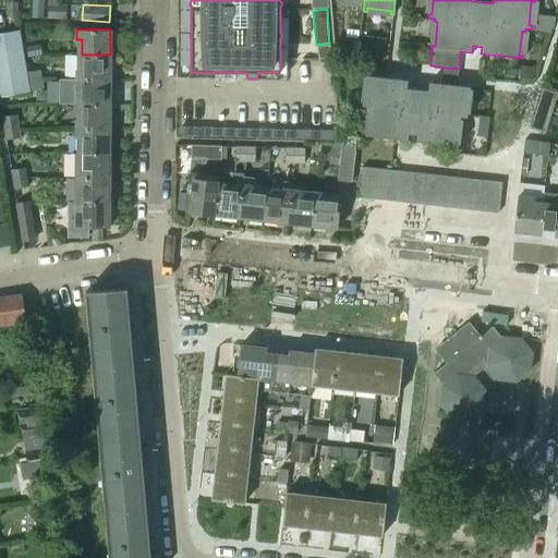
[(27,81),(26,72),(20,31),(0,34),(0,96),(28,92),(28,91),(27,81)]
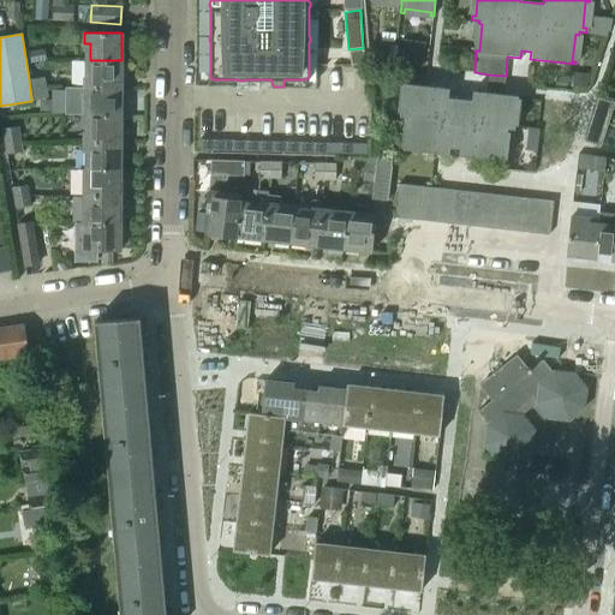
[(29,52),(30,63),(46,59),(45,49),(29,52)]
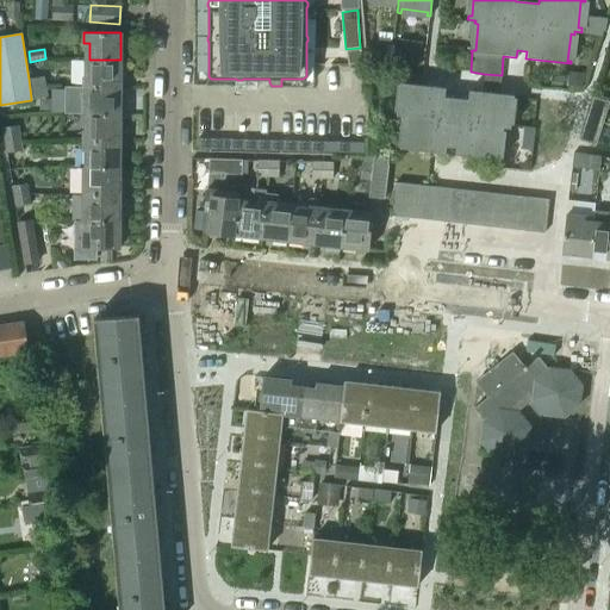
[(360,49),(346,50),(348,64),(362,63),(360,49)]
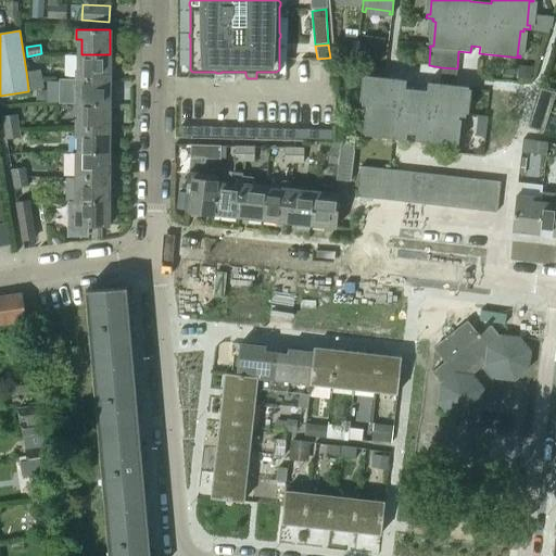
[(76,54),(76,78),(110,78),(110,54),(81,54),(76,54)]
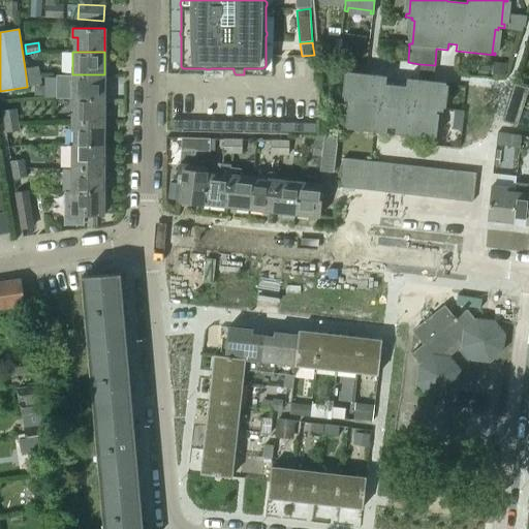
[(37,66),(25,68),(26,76),(38,74),(37,66)]
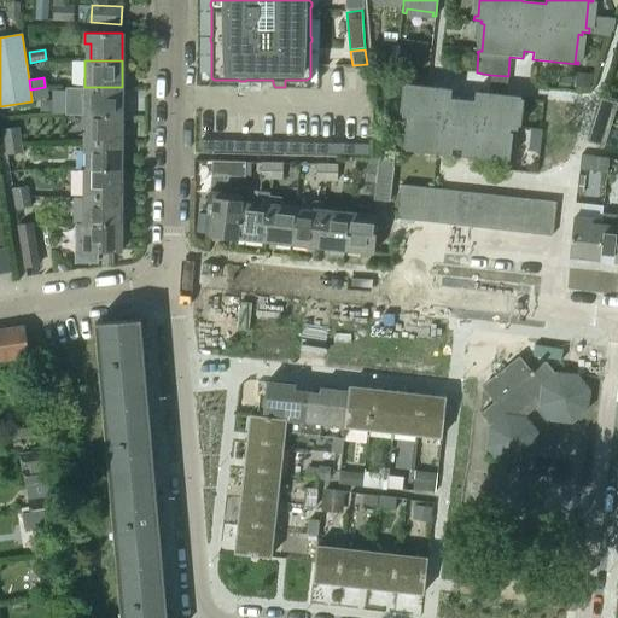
[(402,114),(401,117),(408,118),(408,121),(412,122),(409,149),(406,149),(406,151),(450,156),(452,149),(461,150),(460,157),(505,162),(505,159),(502,158),(505,133),(508,133),(508,129),(516,130),(517,126),(512,126),(514,98),(519,98),(519,97),(506,95),(489,93),(473,92),(473,101),(449,99),(450,89),(427,87),(404,85),(404,86),(408,87),(406,114),(402,114)]
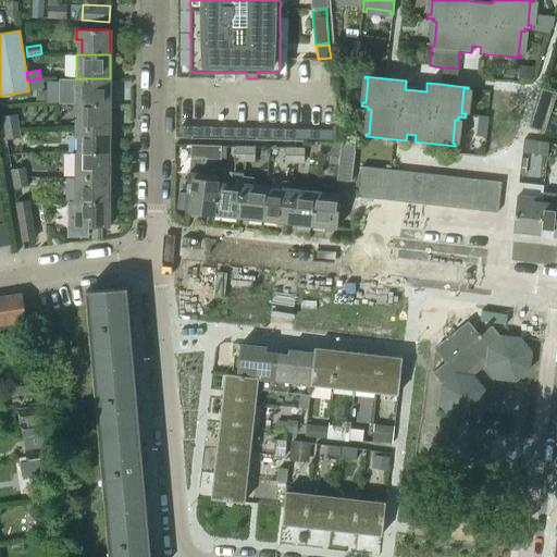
[(42,88),(40,78),(27,81),(28,90),(42,88)]
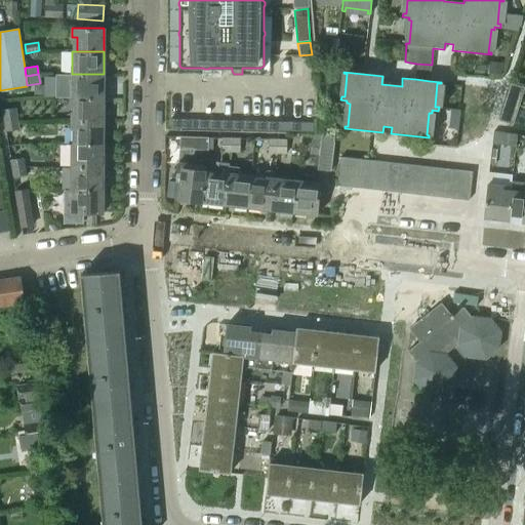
[(72,74),(72,97),(77,97),(104,97),(104,74),(72,74)]
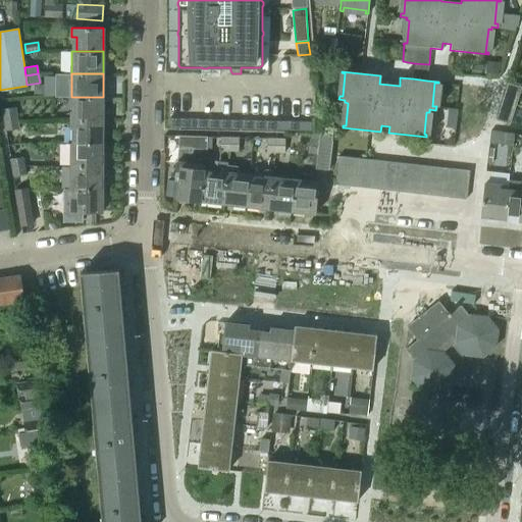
[(496,121),(511,124),(521,87),(507,82),(496,121)]
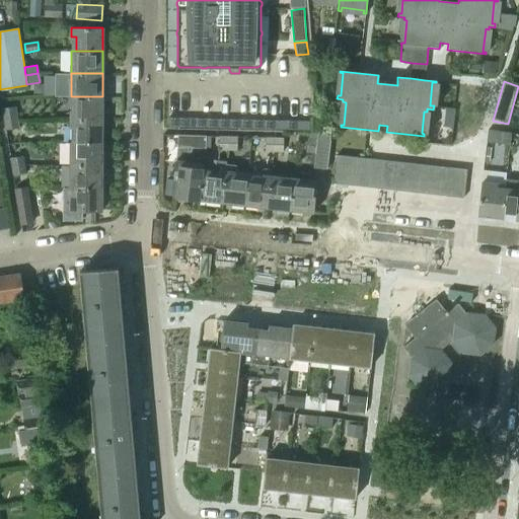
[(71,110),(71,120),(101,120),(102,96),(76,96),(76,110),(71,110)]
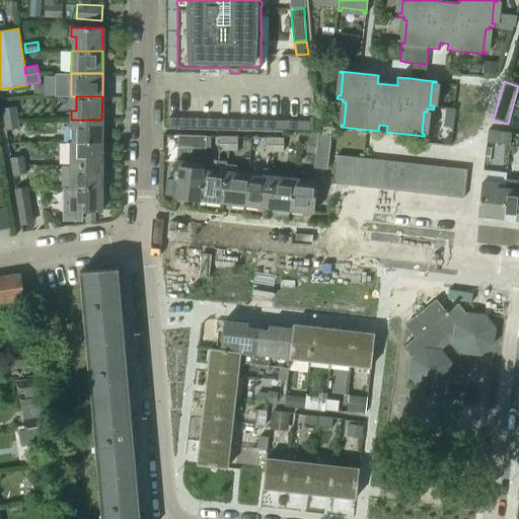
[(2,108),(4,119),(16,118),(15,106),(2,108)]
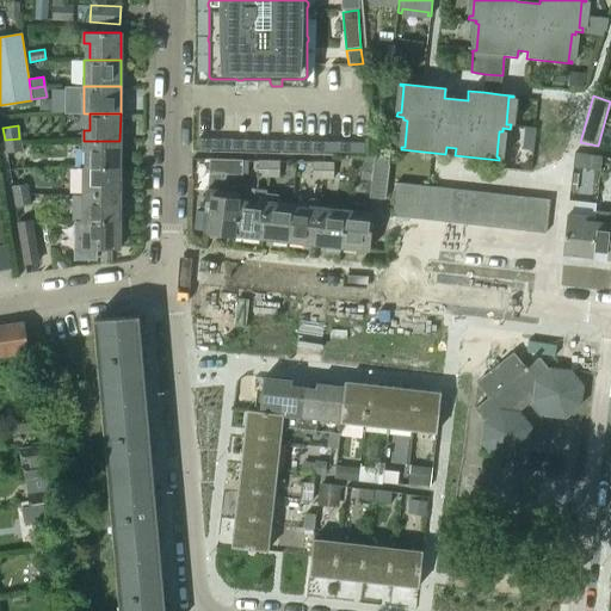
[(19,139),(5,140),(6,153),(22,150),(19,139)]
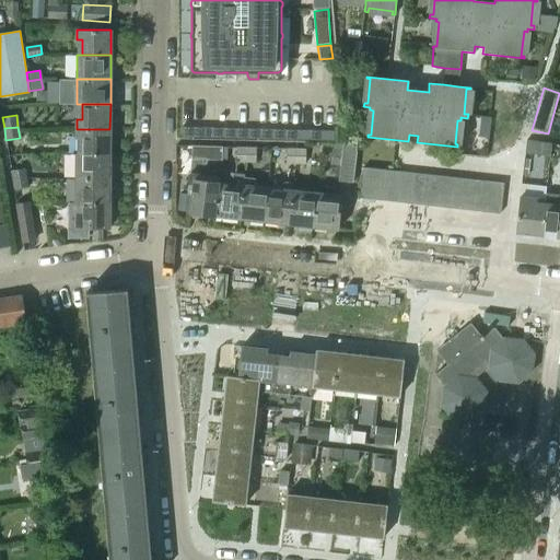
[(182,127),(182,136),(207,137),(207,128),(182,127)]
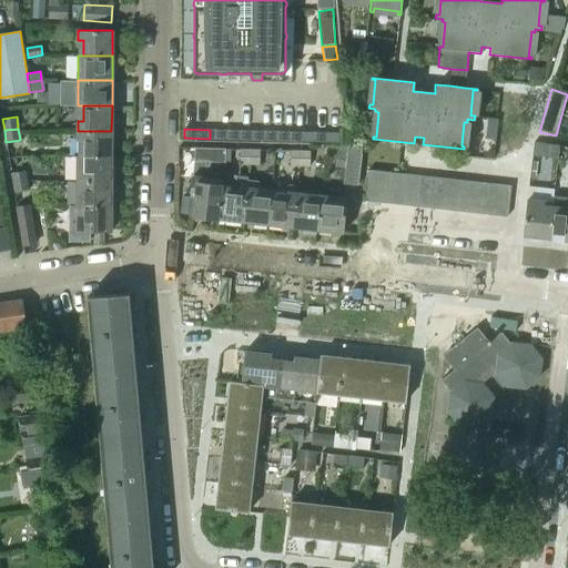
[(210,130),(210,139),(223,139),(223,130),(210,130)]
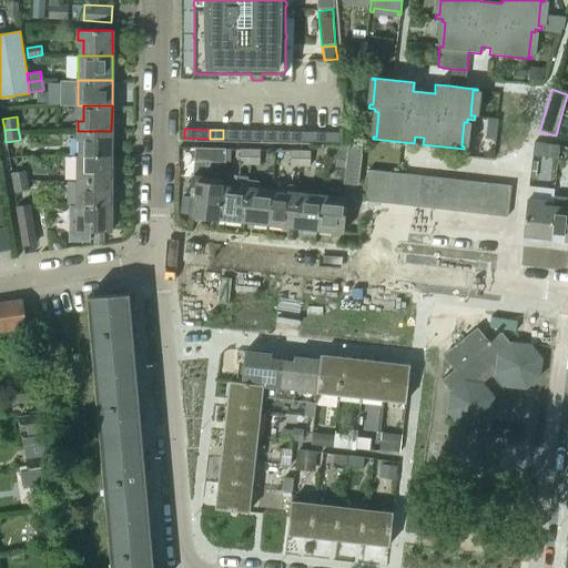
[(223,130),(223,139),(235,139),(235,130),(223,130)]
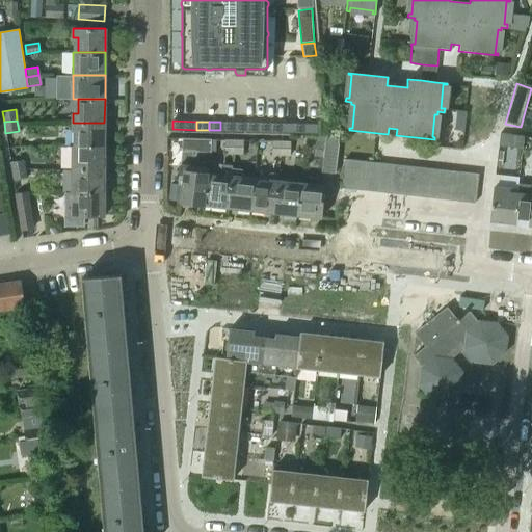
[(220,122),(220,130),(233,131),(233,123),(220,122)]
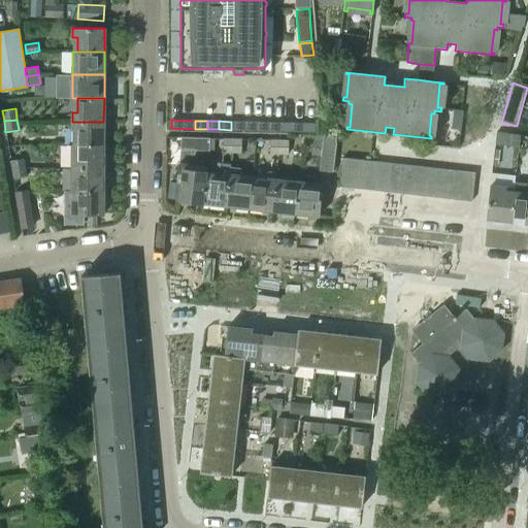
[(72,122),(72,144),(103,144),(103,122),(72,122)]
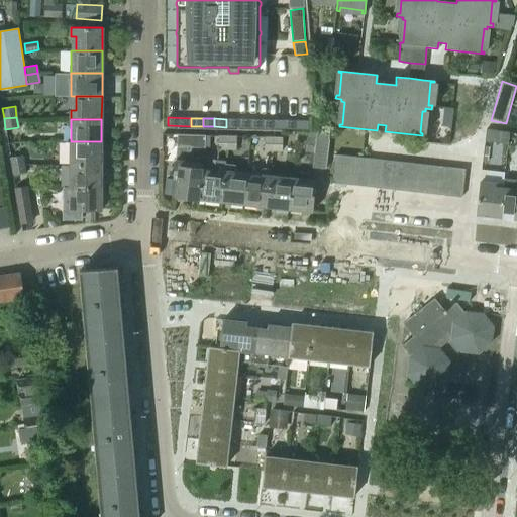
[(226,119),(226,127),(237,127),(238,119),(226,119)]
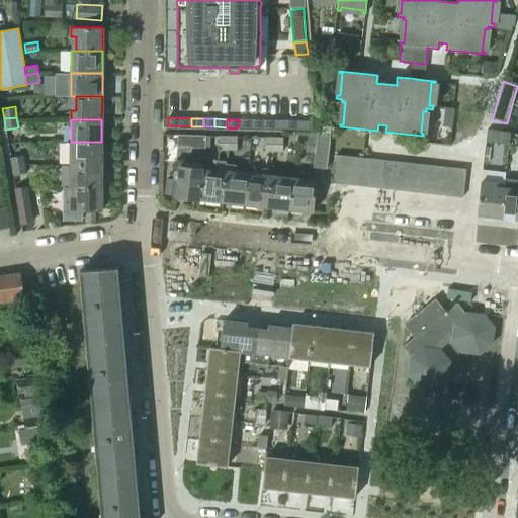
[(239,119),(238,127),(250,127),(250,119),(239,119)]
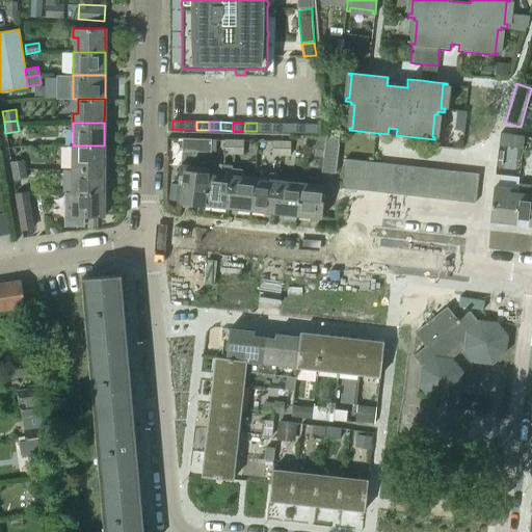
[(257,123),(257,131),(269,132),(269,124),(257,123)]
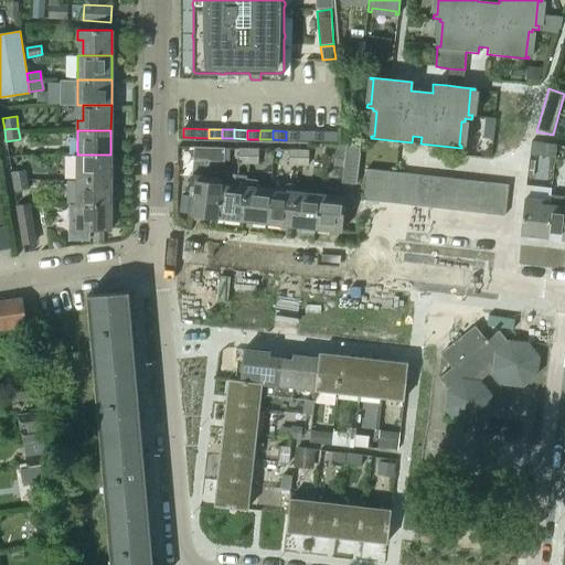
[(286,131),(286,140),(298,140),(298,131),(286,131)]
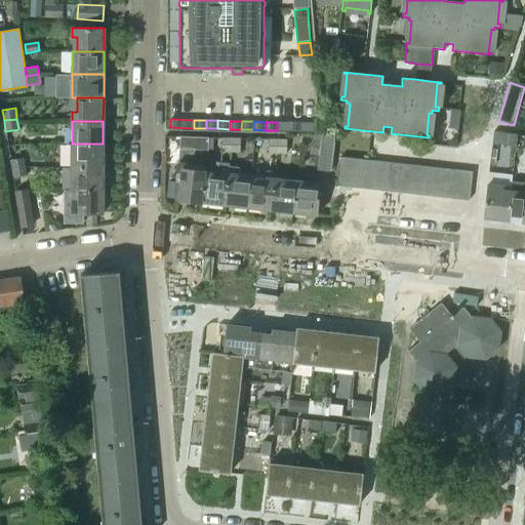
[(277,122),(277,130),(289,130),(289,122),(277,122)]
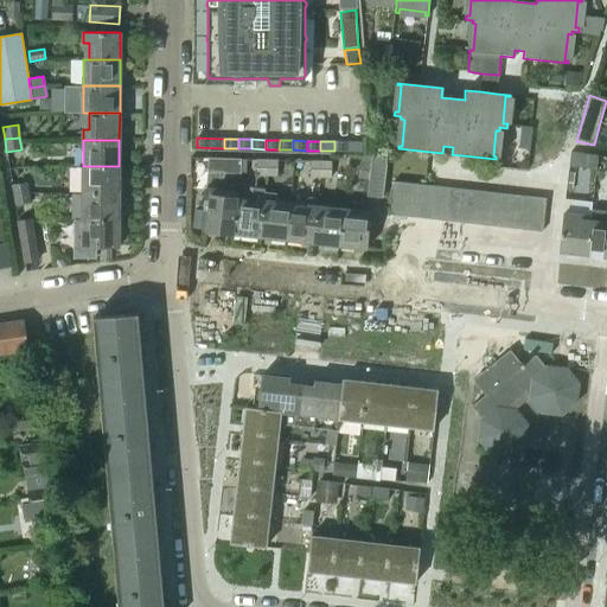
[(334,141),(334,151),(347,152),(349,142),(334,141)]
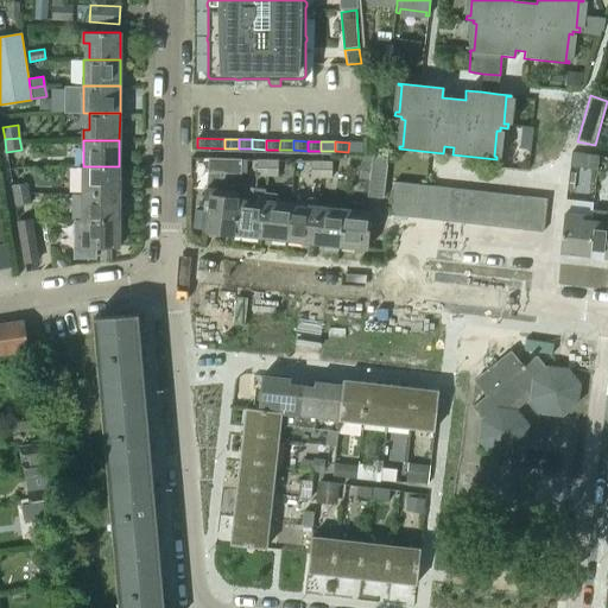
[(349,143),(348,152),(362,152),(362,143),(349,143)]
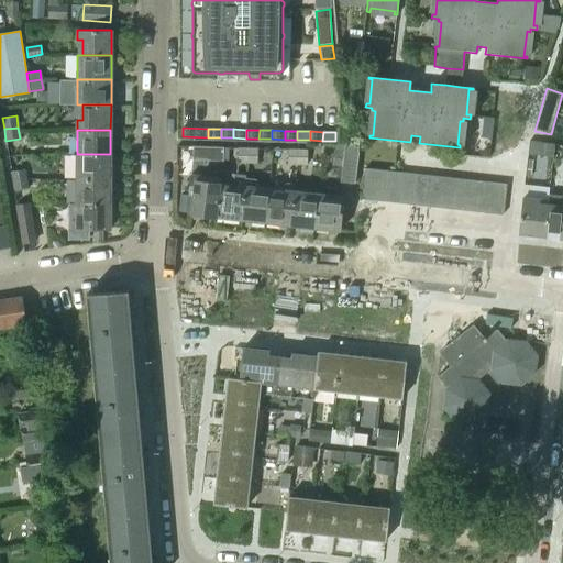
[(529,141),(528,154),(536,155),(552,156),(553,143),(529,141)]
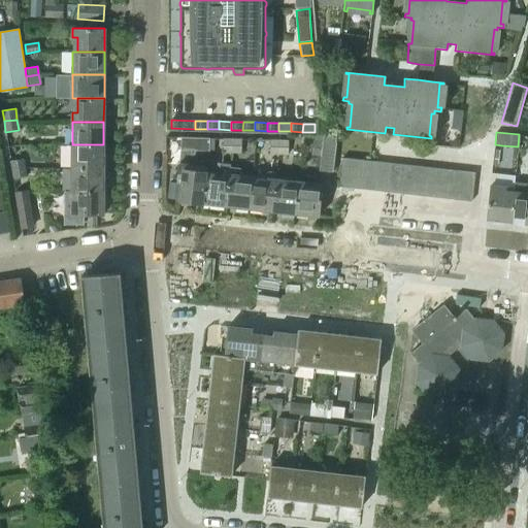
[(321,156),(319,171),(332,172),(335,144),(336,136),(323,135),(322,142),(314,142),(312,155),(321,156)]
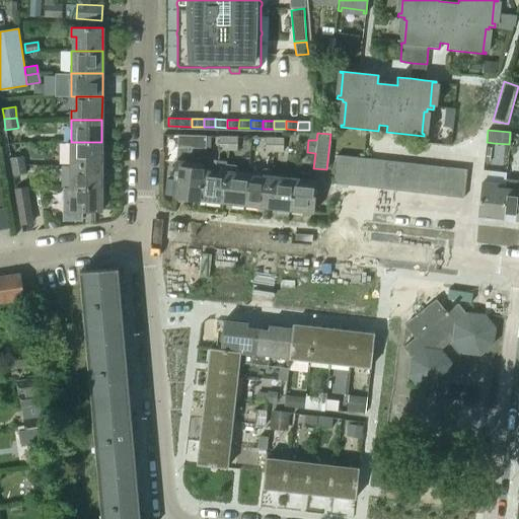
[(177,147),(205,148),(206,136),(177,135),(177,147)]
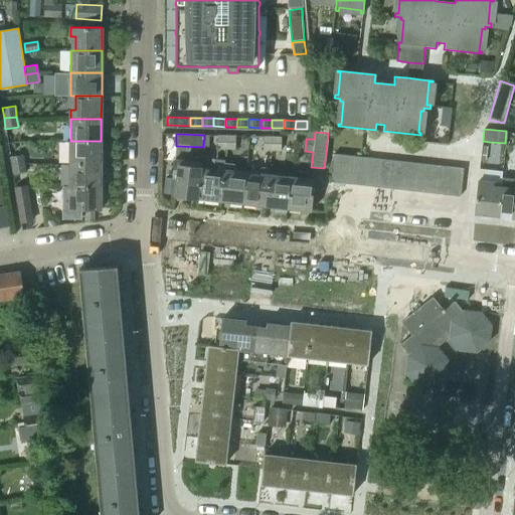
[(217,149),(226,149),(226,137),(217,137),(217,149)]
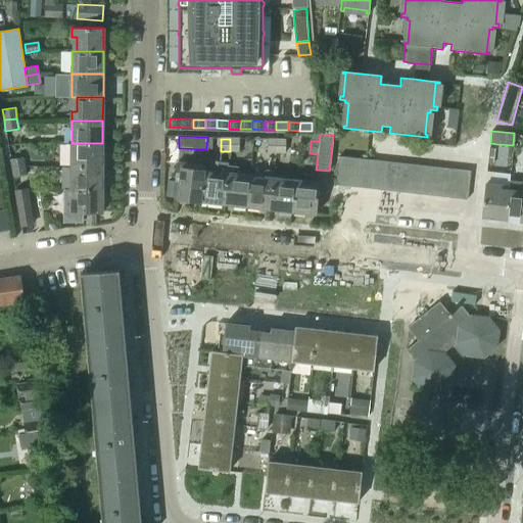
[(230,139),(230,151),(239,151),(239,139),(230,139)]
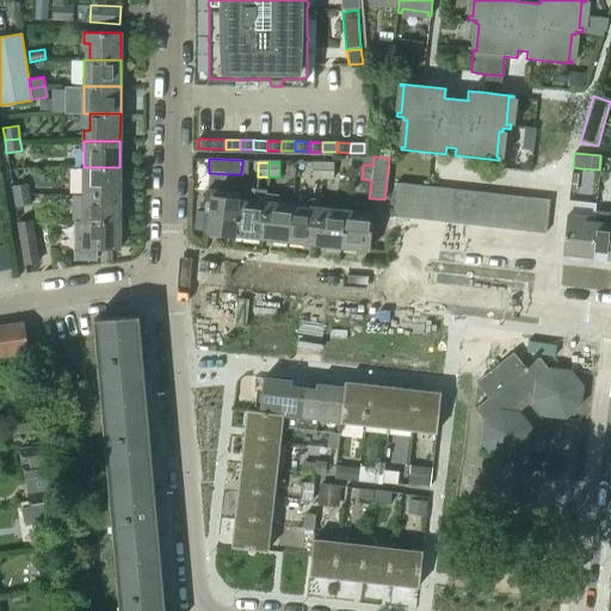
[(313,178),(323,178),(323,162),(313,162),(313,178)]
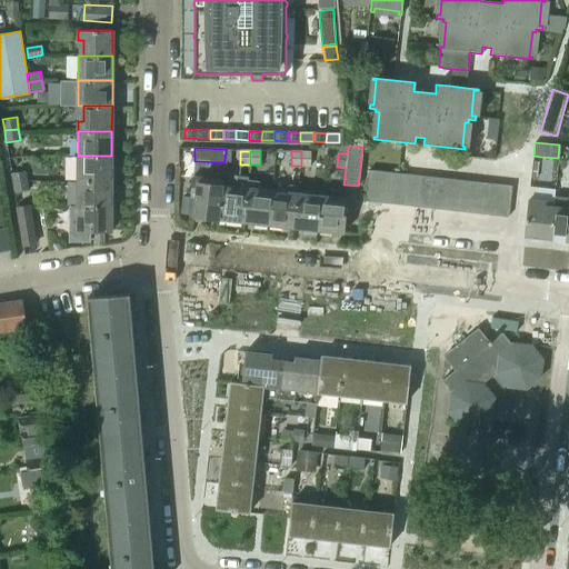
[(301,151),(301,166),(310,166),(310,152),(301,151)]
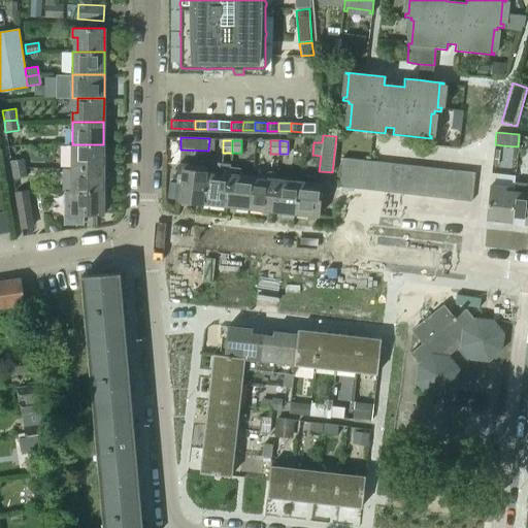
[(72,144),(72,168),(103,168),(103,144),(72,144)]
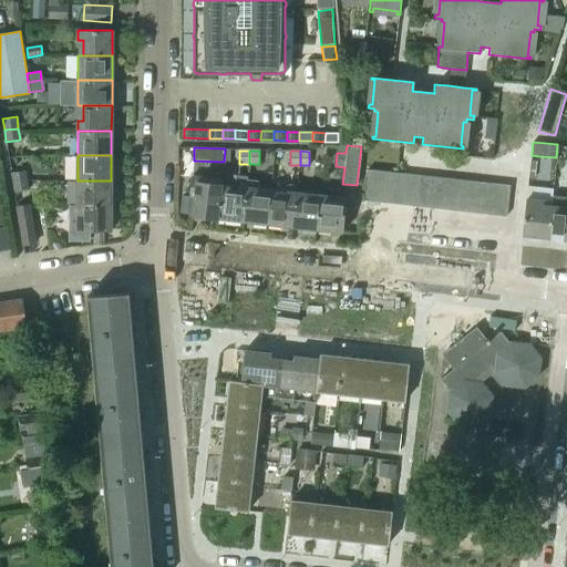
[(363,200),(378,202),(381,172),(367,169),(363,200)]
